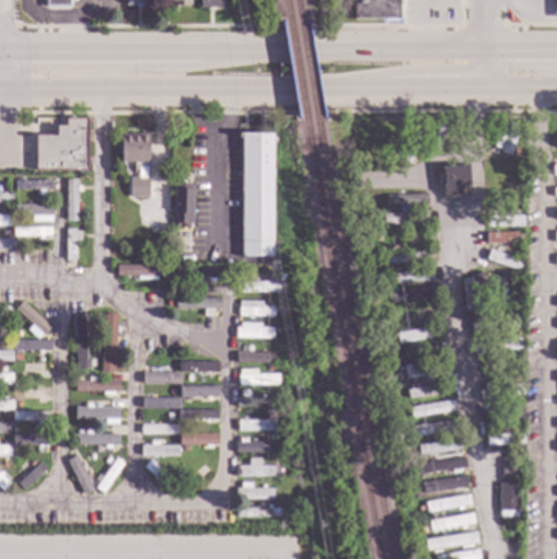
[(402,0),(402,20),(356,20),(356,0),(402,0)]
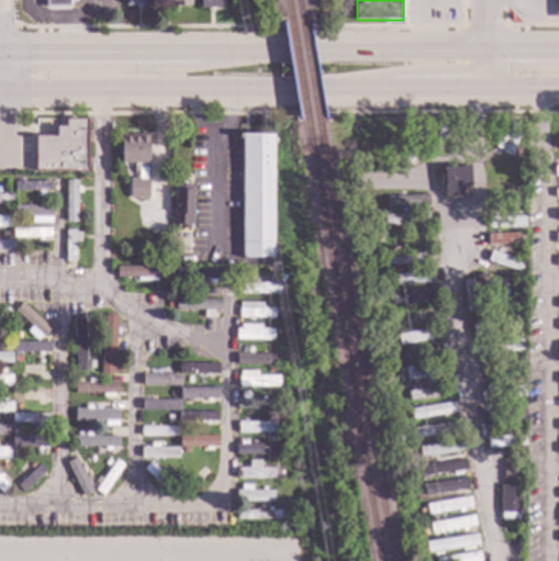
[(89,169),(37,169),(37,134),(57,134),(57,125),(67,125),(67,119),(89,119),(89,169)]
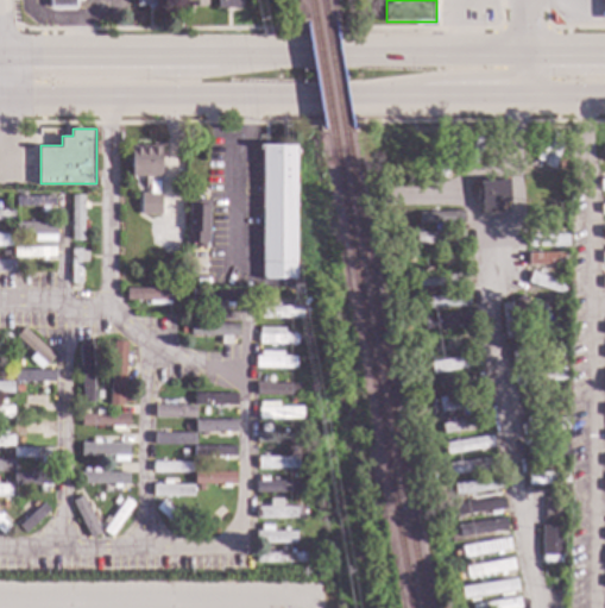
[(567,136),(554,170),(544,167),(546,161),(539,158),(543,145),(550,148),(556,132),(567,136)]
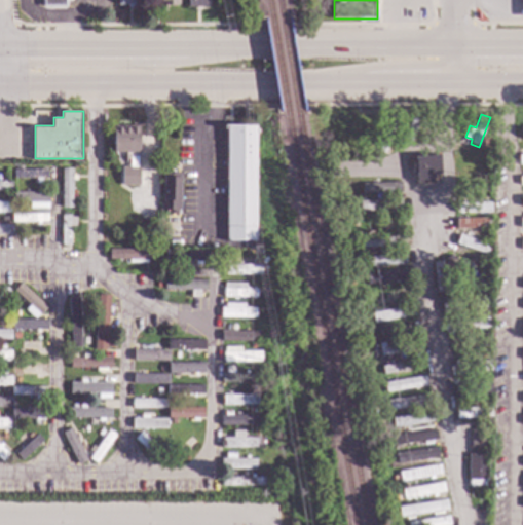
[(402,118),(389,154),(379,150),(393,115),(402,118)]
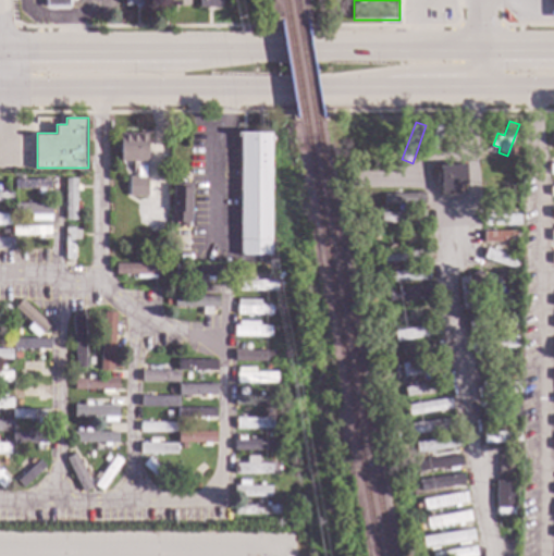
[(446,125),(435,155),(426,151),(436,122),(446,125)]
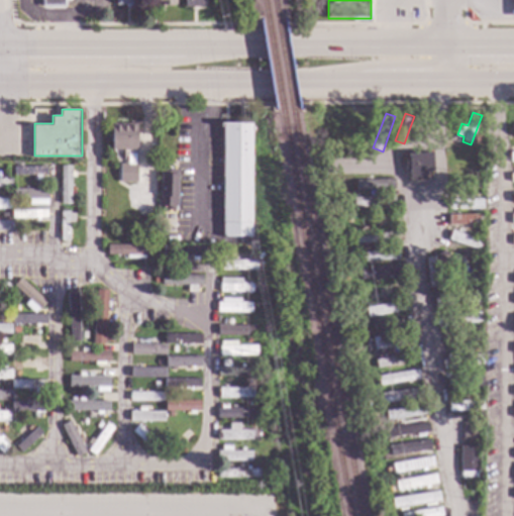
[(253,235),(225,235),(224,122),(252,122),(253,235)]
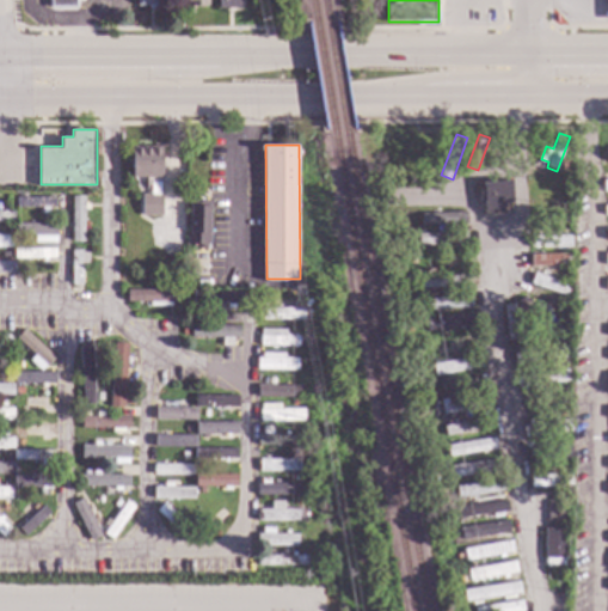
[(164,176),(163,176),(161,194),(164,194),(164,215),(143,215),(143,194),(152,194),(152,176),(134,176),(134,146),(164,146),(164,176)]
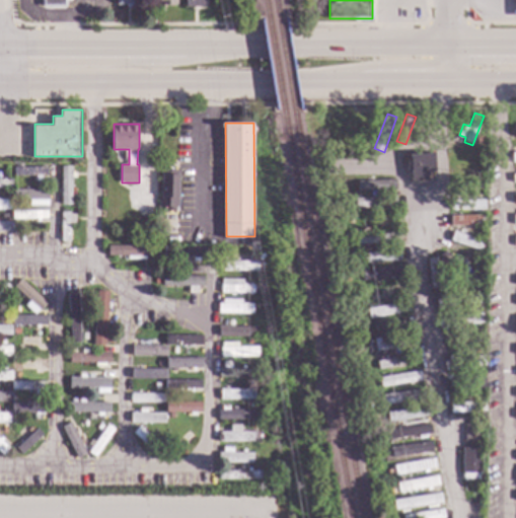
[(435,172),(429,172),(429,179),(413,179),(413,167),(408,167),(408,159),(412,159),(412,153),(435,153),(435,172)]
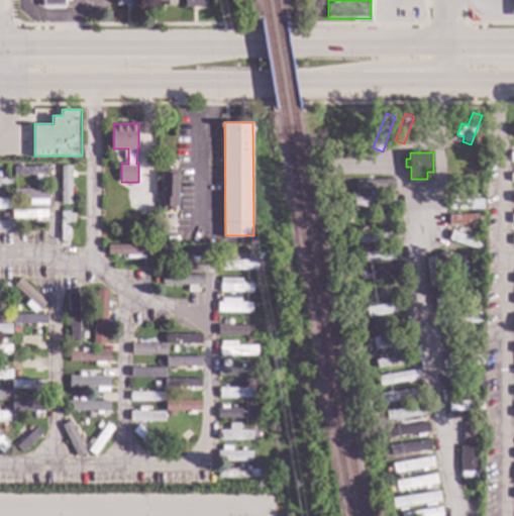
[(48,175),(15,175),(15,166),(48,166),(48,175)]
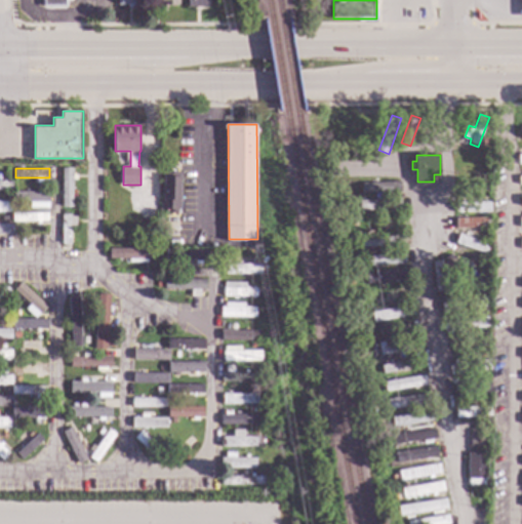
[(74,207),(74,168),(64,168),(63,207),(74,207)]
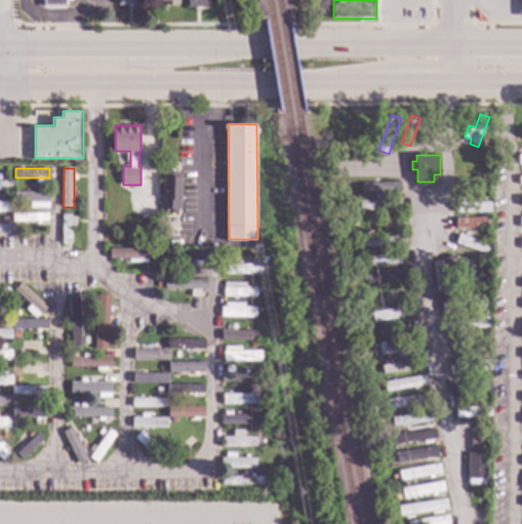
[(182,209),(178,209),(178,213),(167,213),(167,209),(164,209),(164,171),(183,171),(182,209)]
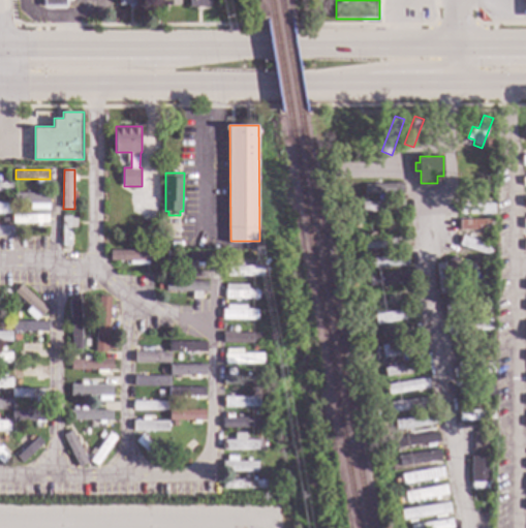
[(13,191),(0,191),(0,182),(13,182),(13,191)]
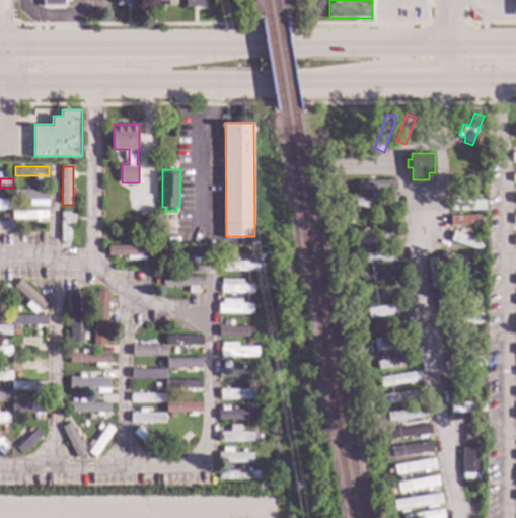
[(396,189),(359,191),(359,180),(396,178),(396,189)]
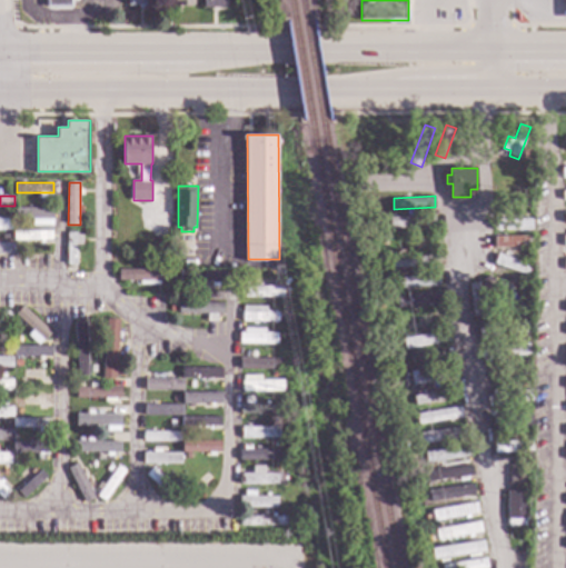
[(53,226),(33,226),(33,217),(17,217),(17,207),(55,207),(53,226)]
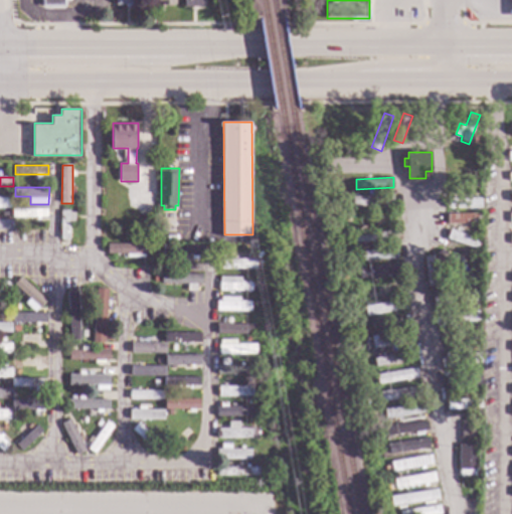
[(394,205),(387,205),(387,208),(381,208),(381,206),(354,207),(353,196),(394,195),(394,205)]
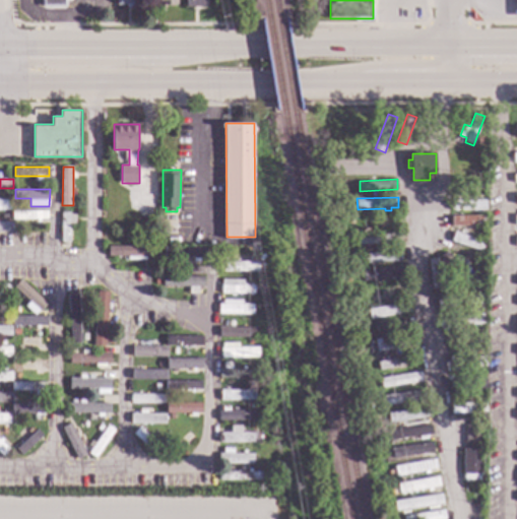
[(13,209),(0,208),(0,199),(13,199),(13,209)]
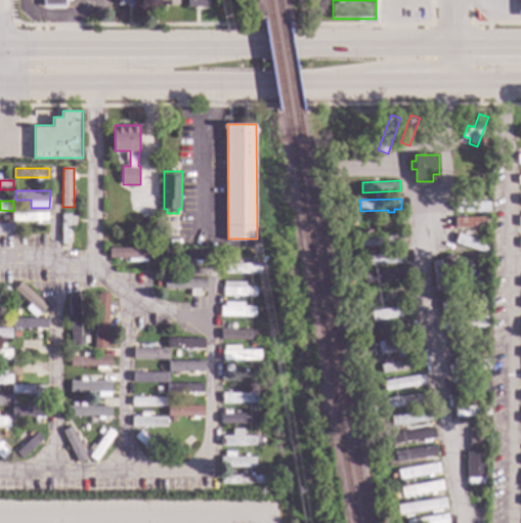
[(490,212),(456,212),(456,202),(491,202),(490,212)]
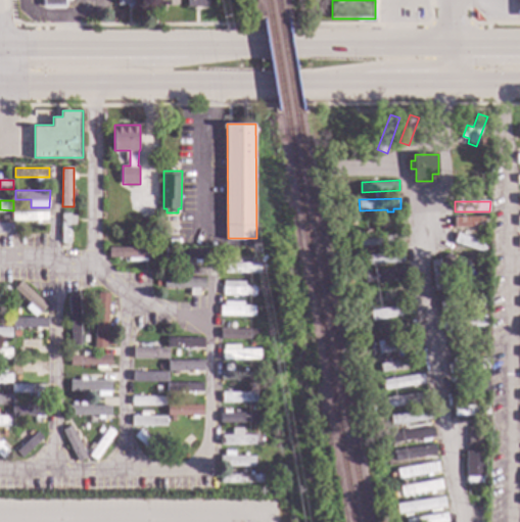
[(49,221),(14,221),(14,211),(49,211),(49,221)]
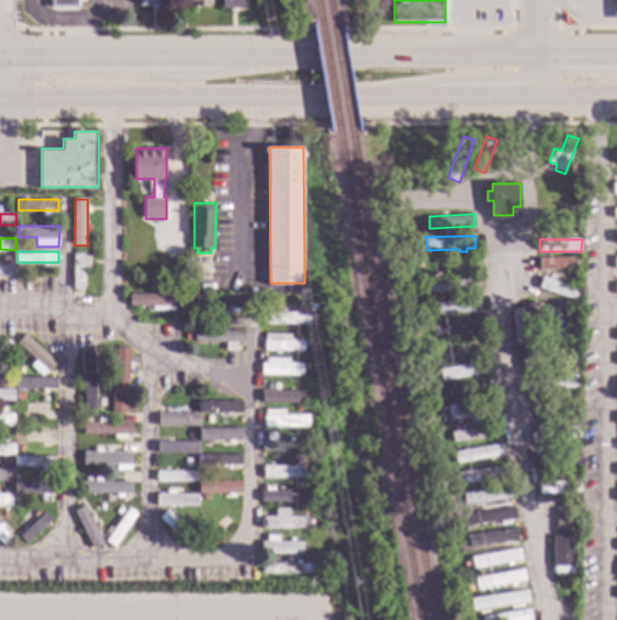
[(85,256),(91,256),(91,269),(85,269),(85,288),(75,288),(75,254),(85,254),(85,256)]
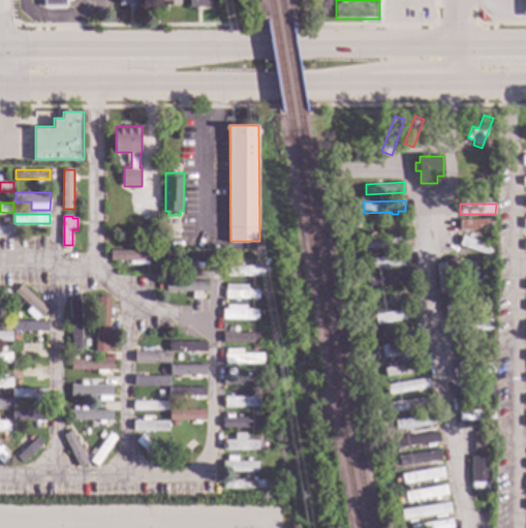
[(405,227),(400,227),(400,230),(392,231),(392,228),(364,229),(364,220),(405,219),(405,227)]
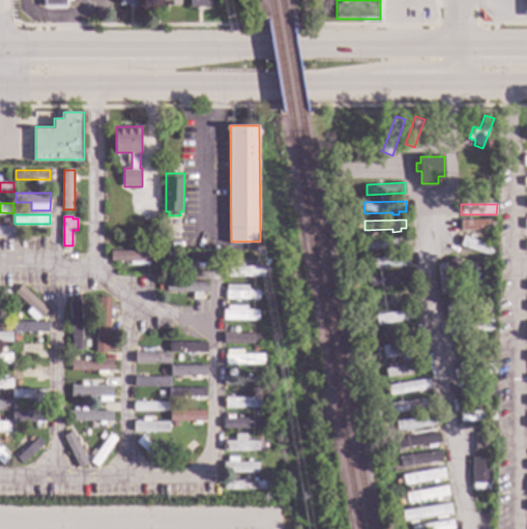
[(497,230),(462,230),(462,219),(497,219),(497,230)]
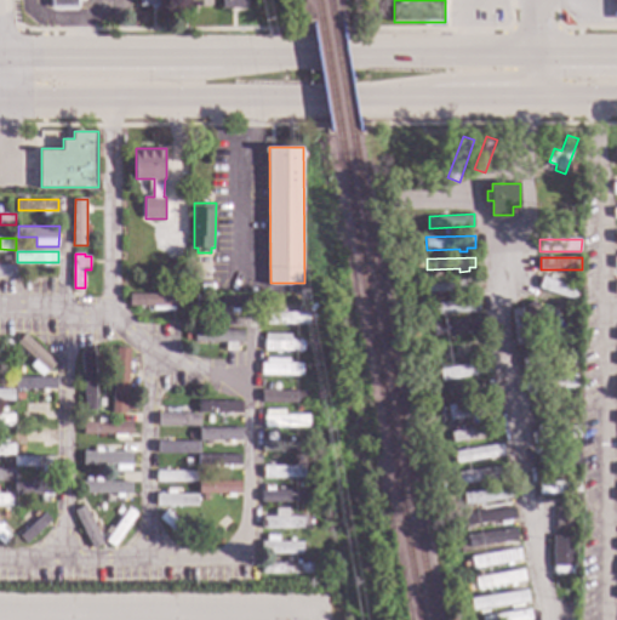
[(0,265),(16,265),(16,277),(0,276),(0,265)]
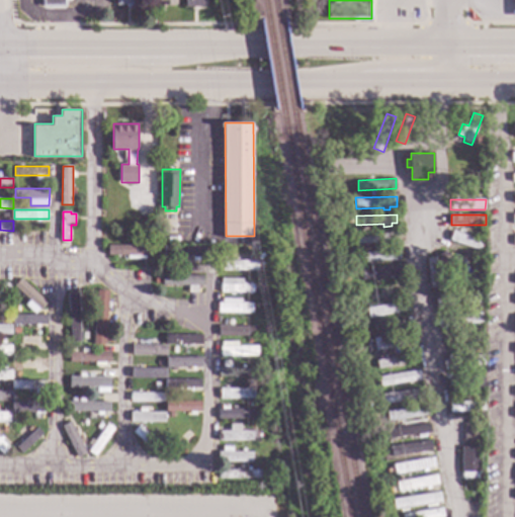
[(487,242),(484,251),(450,240),(453,231),(487,242)]
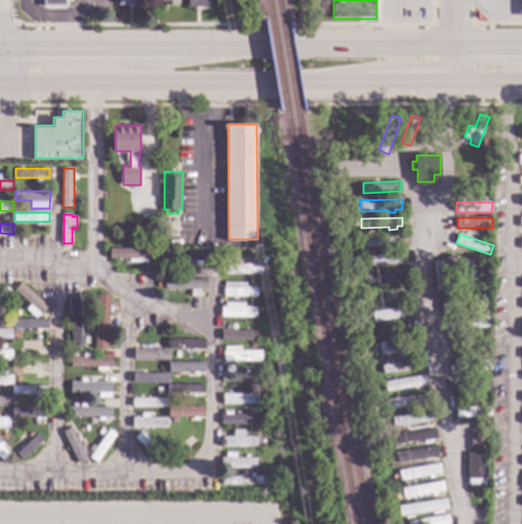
[(404,246),(363,247),(362,237),(403,235),(404,246)]
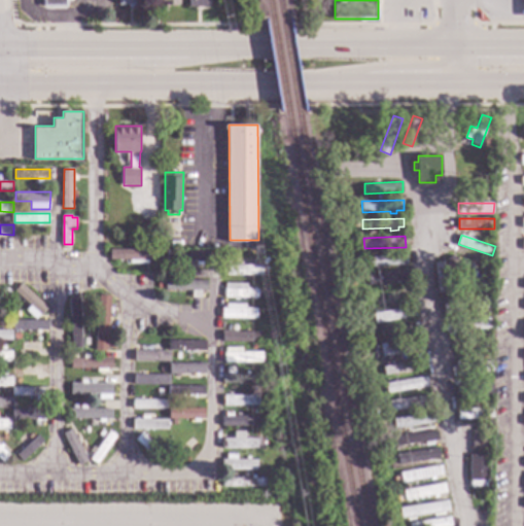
[(152,260),(148,260),(148,264),(131,264),(131,259),(111,259),(111,249),(152,249),(152,260)]
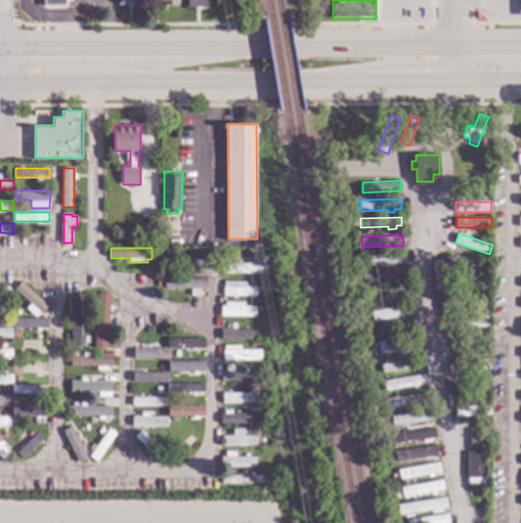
[(208,260),(203,260),(203,263),(197,263),(197,261),(167,260),(167,249),(208,250),(208,260)]
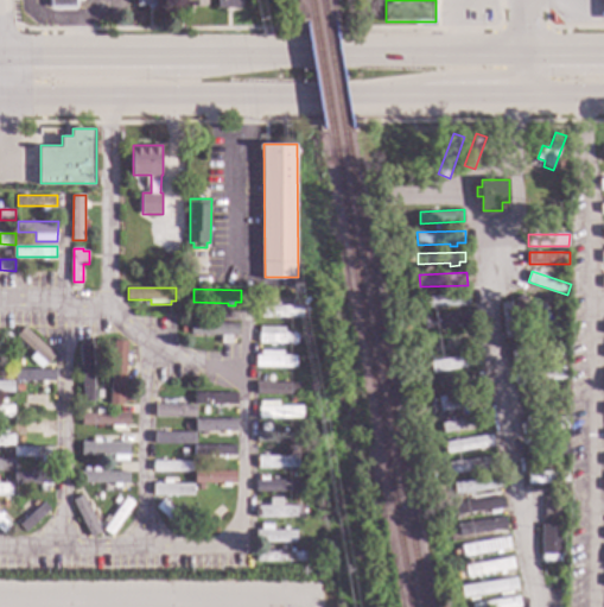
[(470,305),(423,308),(423,296),(469,292),(470,305)]
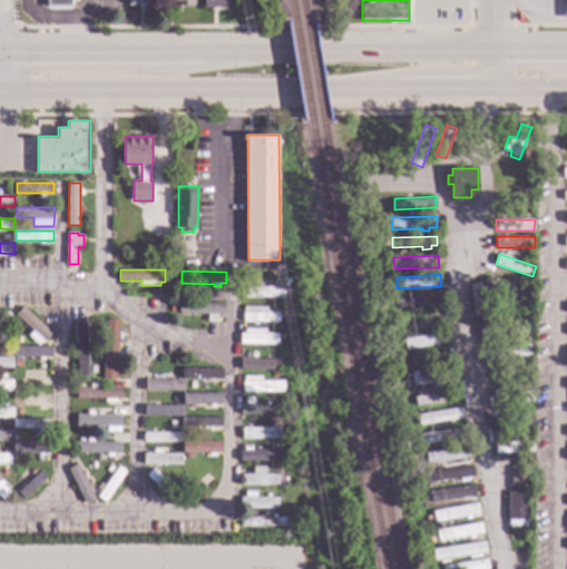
[(512,307),(502,314),(481,282),(491,276),(512,307)]
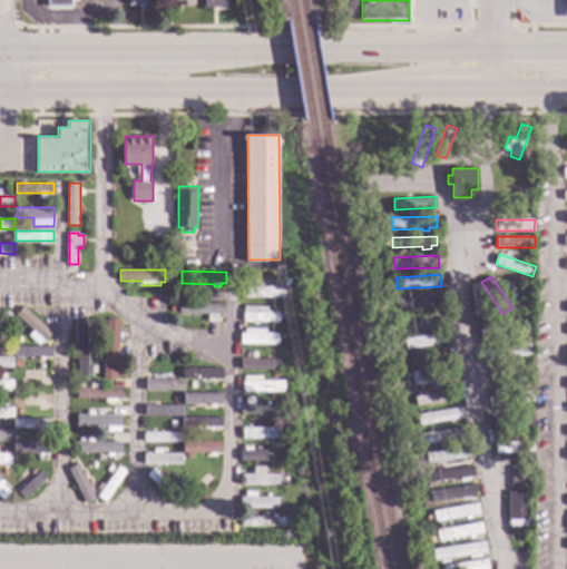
[(286,296),(241,296),(241,285),(285,285),(286,296)]
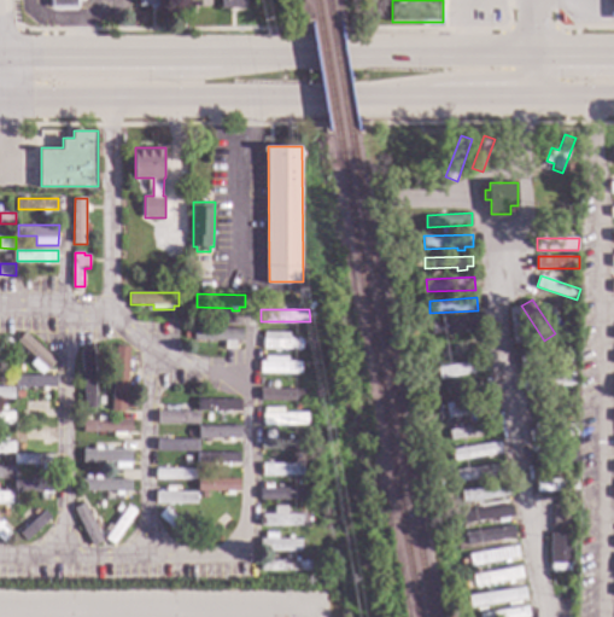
[(479,327),(432,335),(430,322),(477,315),(479,327)]
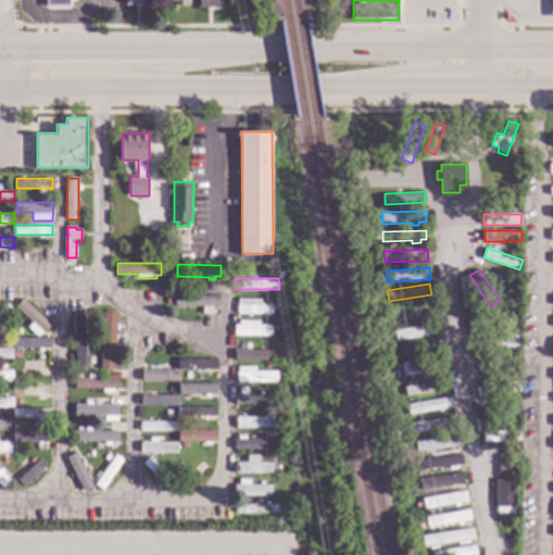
[(508,294),(502,299),(499,294),(505,290),(508,294)]
